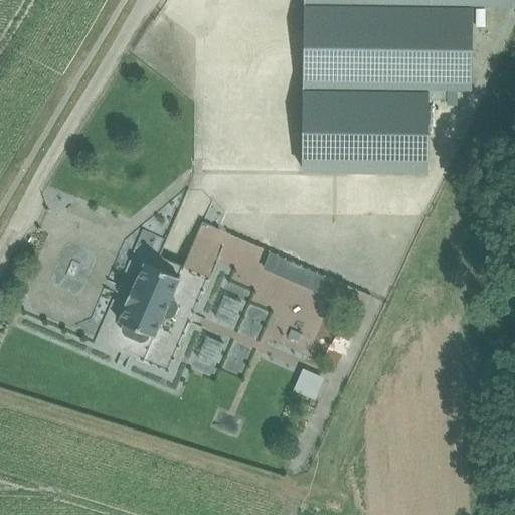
[(304,0),(303,171),(425,173),(426,87),(467,87),(468,6),(509,7),(508,0),(304,0)]
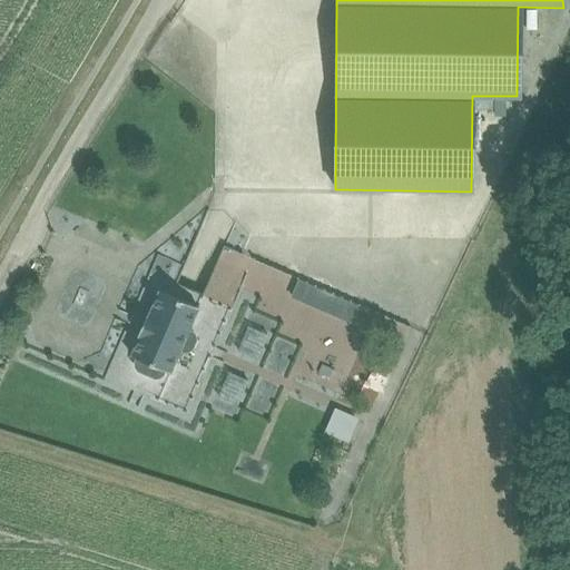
[(505,115),(505,96),(494,96),(494,114),(505,115)]
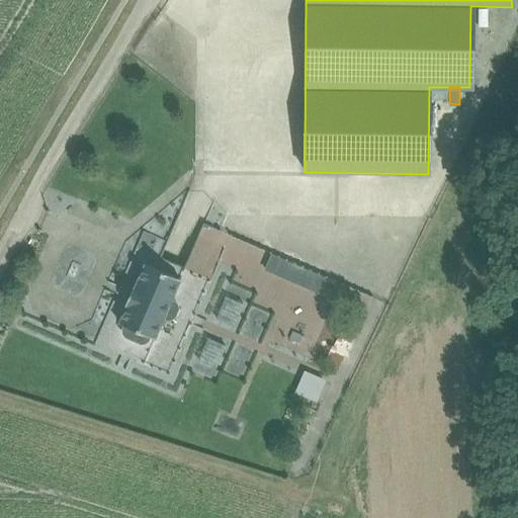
[(290,264),(271,256),(265,270),(284,278),(290,264)]
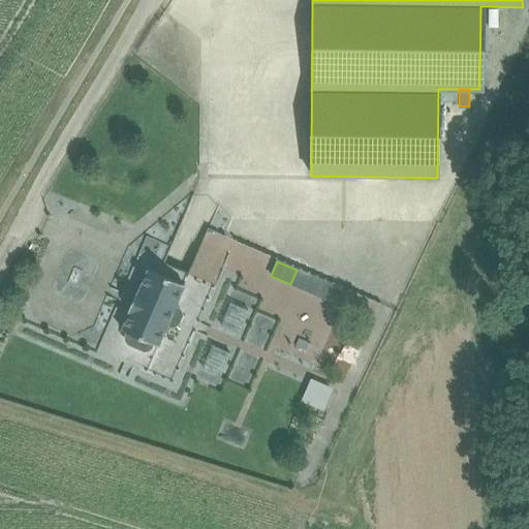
[(160,346),(168,327),(170,328),(175,327),(179,324),(183,316),(182,311),(180,307),(177,306),(186,285),(150,271),(139,294),(137,294),(130,311),(132,312),(124,331),(126,332),(124,336),(124,341),(127,345),(143,351),(148,351),(152,348),(154,344),(160,346)]
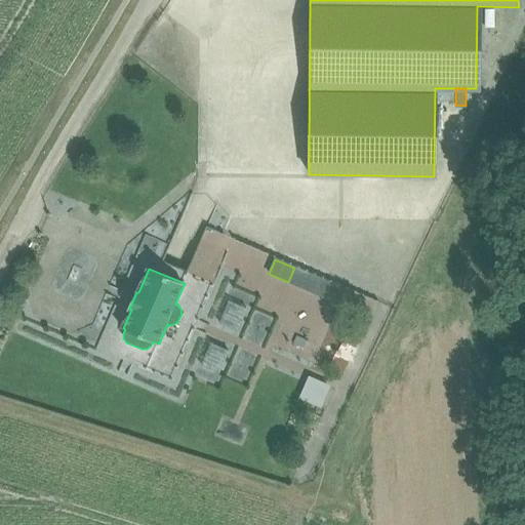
[(323,298),(330,283),(309,273),(301,288),(323,298)]
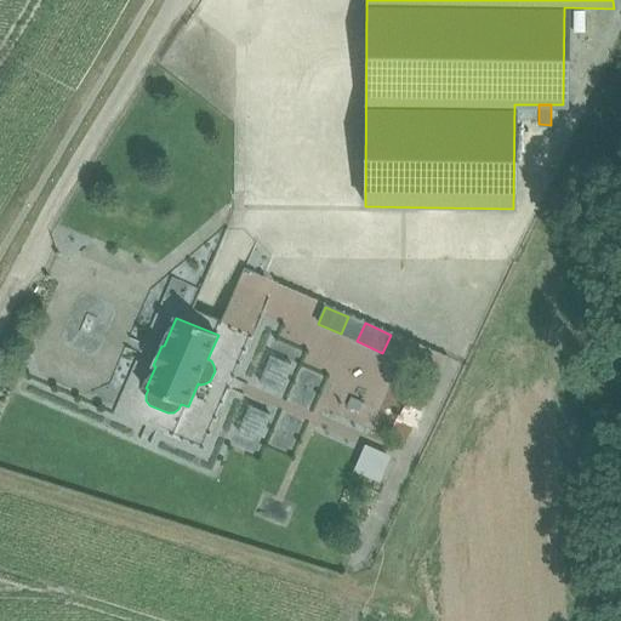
[(272,355),(260,382),(279,391),(291,364),(272,355)]
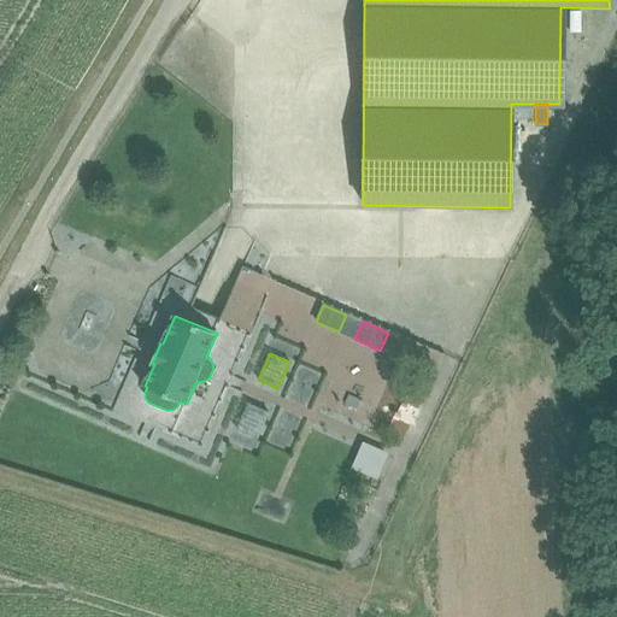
[(282,395),(306,404),(319,369),(295,359),(282,395)]
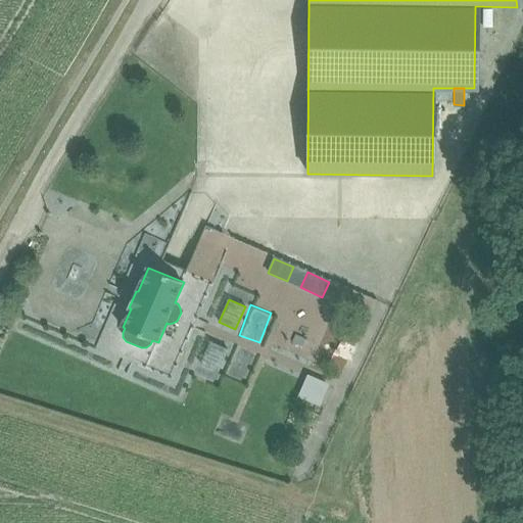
[(210,341),(201,364),(218,371),(227,348),(210,341)]
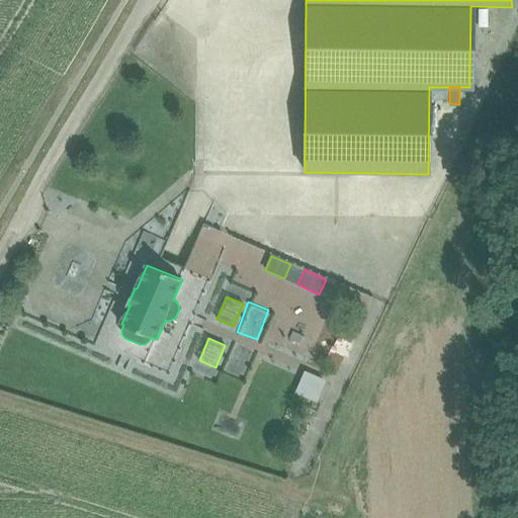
[(241,375),(251,348),(231,340),(221,367),(241,375)]
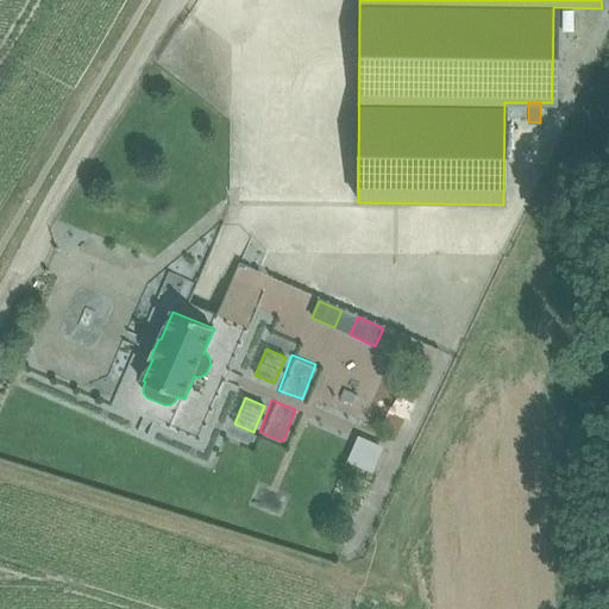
[(368,471),(382,444),(357,431),(343,458),(368,471)]
